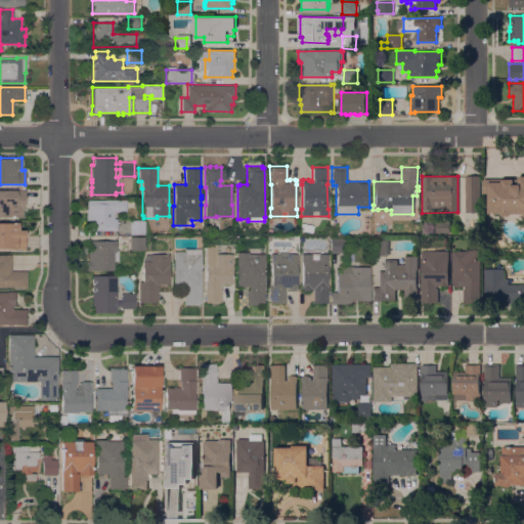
[(465,176),(479,176),(480,212),(465,213),(465,176)]
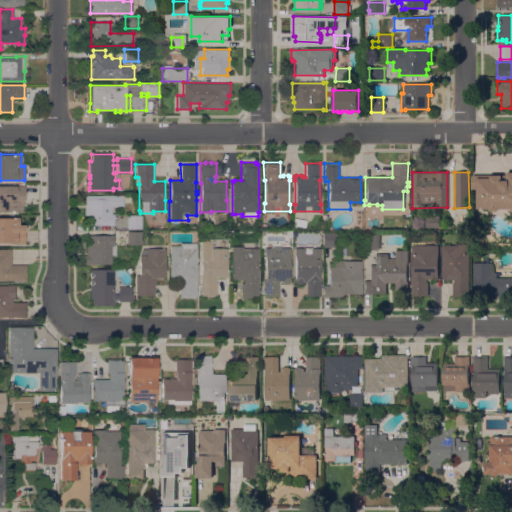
[(511,209),(499,209),(497,211),(491,211),(489,209),(477,209),(476,189),(471,189),(471,175),(506,175),(506,172),(511,172),(511,209)]
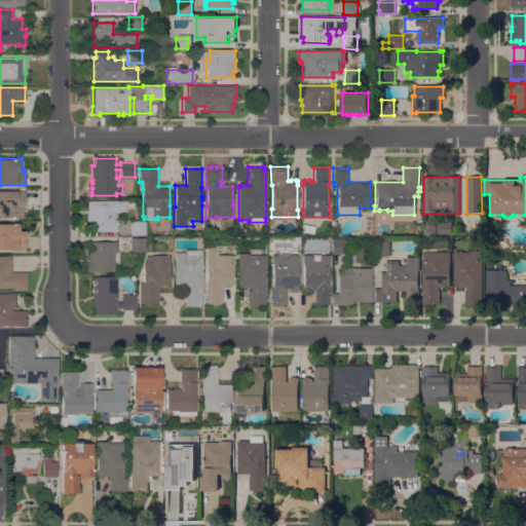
[(0,190),(25,190),(25,205),(23,205),(23,210),(23,217),(0,217),(0,190)]
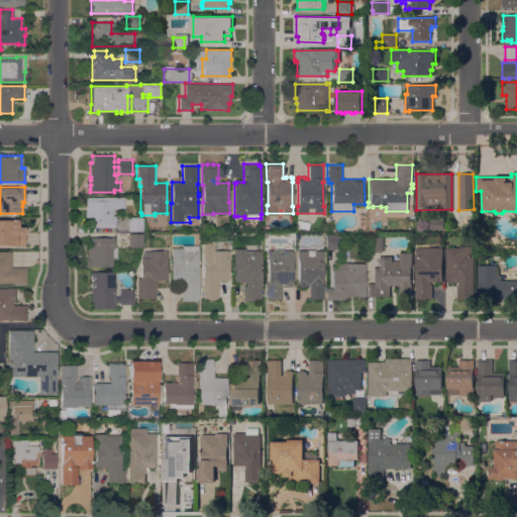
[(90,216),(85,216),(85,206),(86,206),(86,197),(124,197),(124,208),(112,208),(112,215),(115,215),(115,227),(90,227),(90,216)]
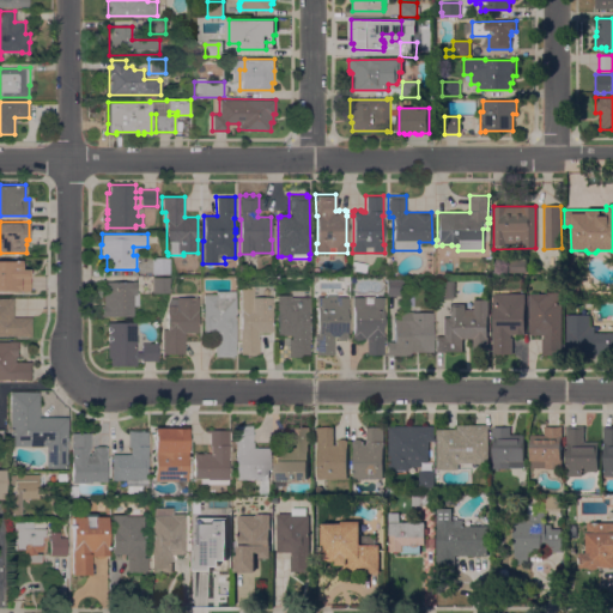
[(0,258),(24,258),(24,266),(29,266),(29,267),(31,267),(31,274),(29,274),(29,291),(0,291),(0,258)]
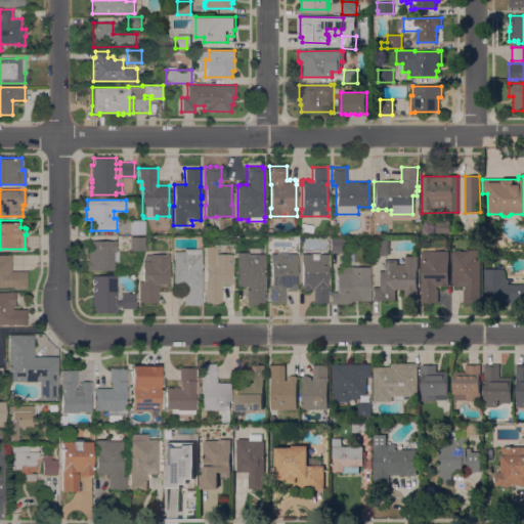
[(130,220),(144,220),(144,233),(129,233),(130,220)]
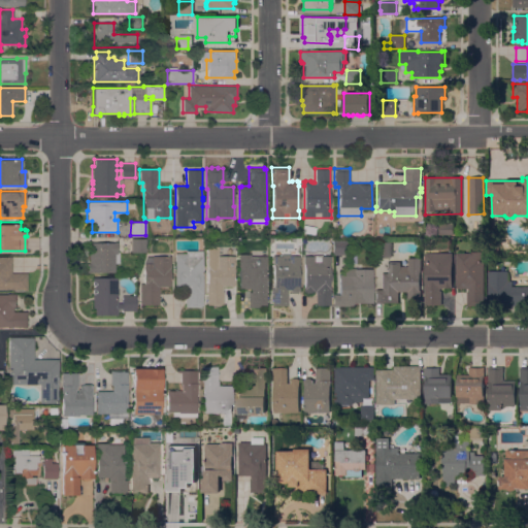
[(447,224),(447,223),(453,223),(453,235),(438,235),(438,224),(447,224)]
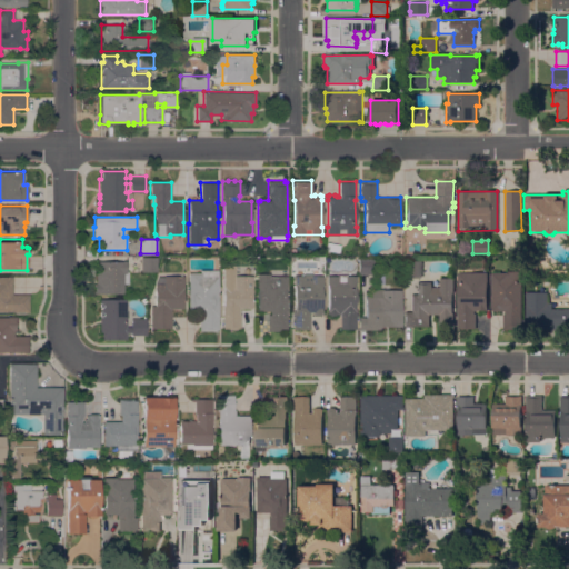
[(340,245),(339,252),(325,250),(327,242),(340,245)]
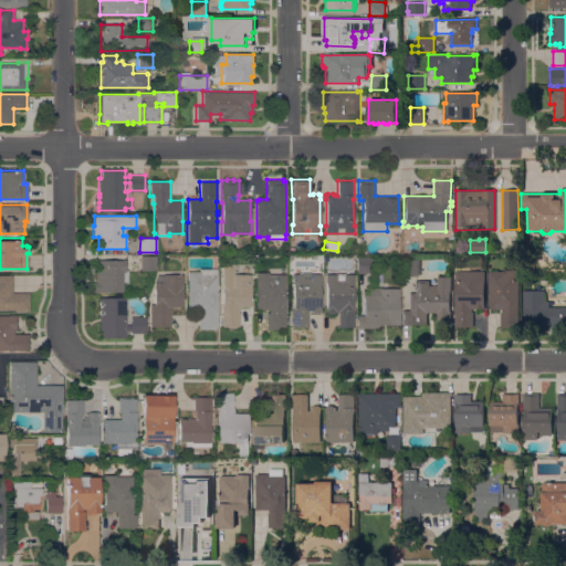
[(534,242),(534,268),(524,268),(524,242),(534,242)]
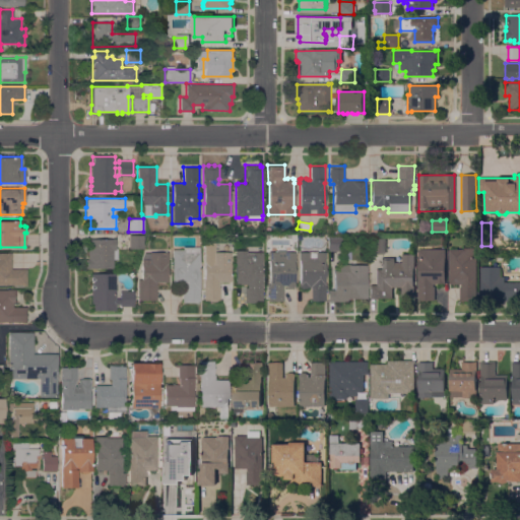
[(143,235),(143,248),(129,248),(129,235),(143,235)]
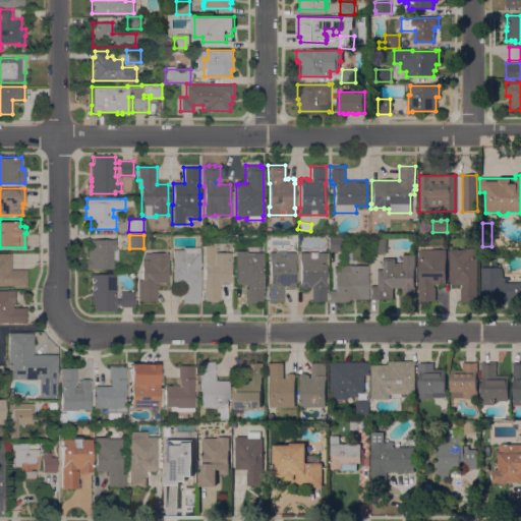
[(342,237),(342,250),(329,250),(328,237),(342,237)]
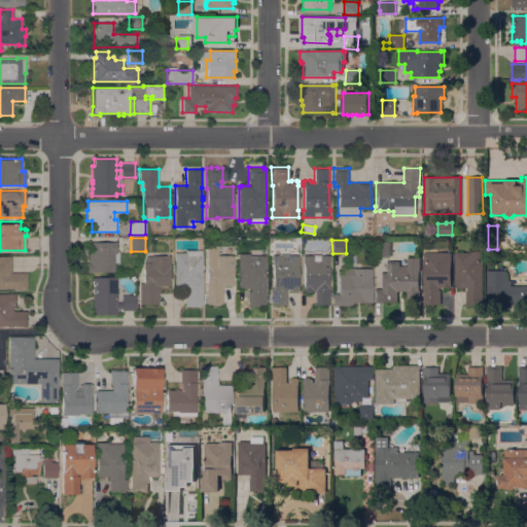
[(374,257),(374,241),(390,241),(390,257),(374,257)]
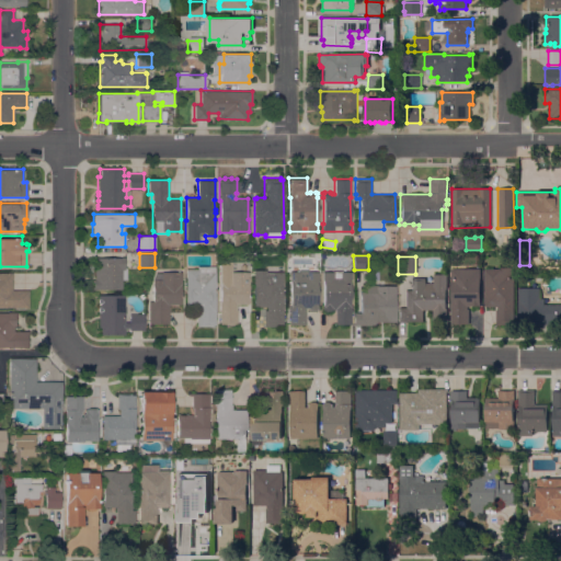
[(92,279),(94,279),(94,268),(98,268),(98,258),(124,258),(124,267),(126,267),(126,279),(122,279),(122,289),(92,289),(92,279)]
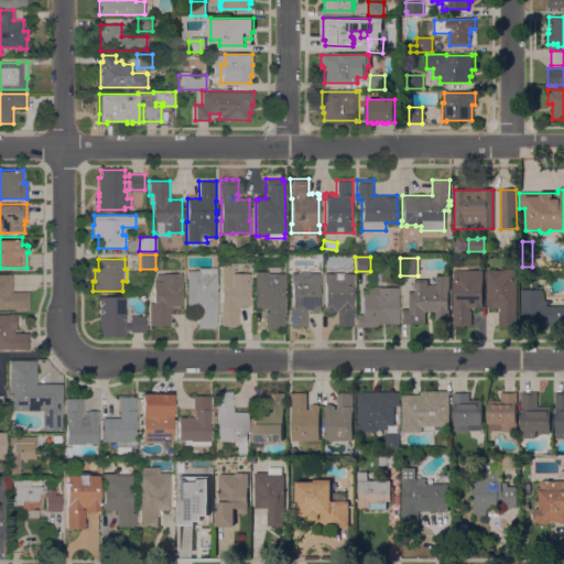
[(250,273),(250,305),(237,305),(237,311),(238,311),(238,326),(234,326),(234,327),(225,327),(225,326),(220,326),(220,303),(221,303),(221,262),(232,262),(232,273),(250,273)]
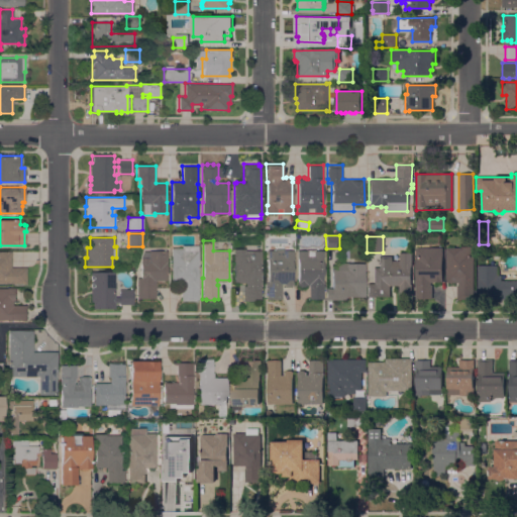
[(196,299),(196,300),(181,300),(181,286),(183,286),(183,283),(171,283),(171,248),(182,248),(182,245),(198,245),(198,299),(196,299)]
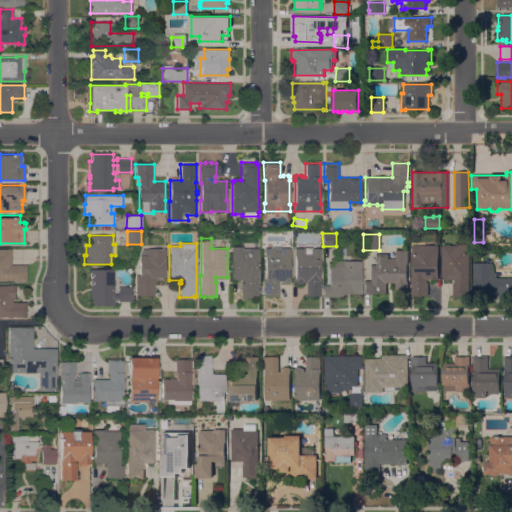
[(442,245),(456,245),(456,244),(467,244),(467,248),(469,248),(469,296),(452,296),(452,282),(454,282),(454,280),(442,280),(442,245)]
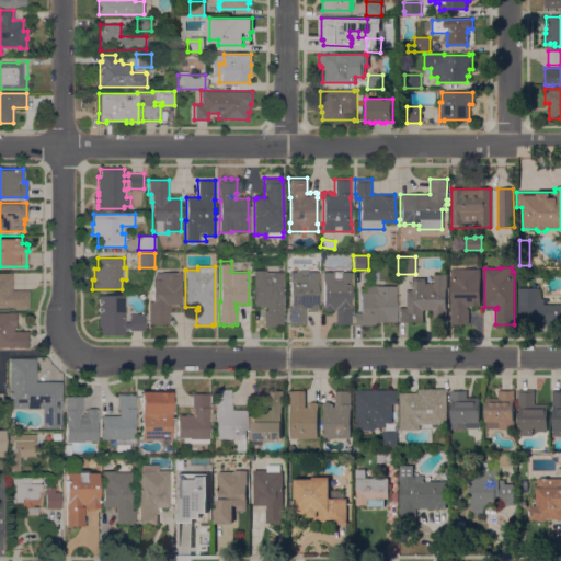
[(467,306),(467,309),(468,309),(468,324),(450,324),(450,308),(449,308),(449,304),(451,304),(451,277),(450,277),(450,268),(480,268),(480,306),(467,306)]
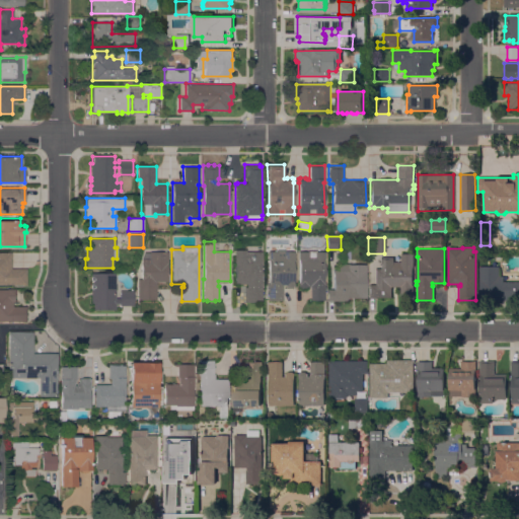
[(254,299),(254,302),(244,302),(244,287),(246,287),(246,284),(235,284),(235,263),(234,263),(234,249),(246,249),(246,251),(262,251),(262,299),(254,299)]
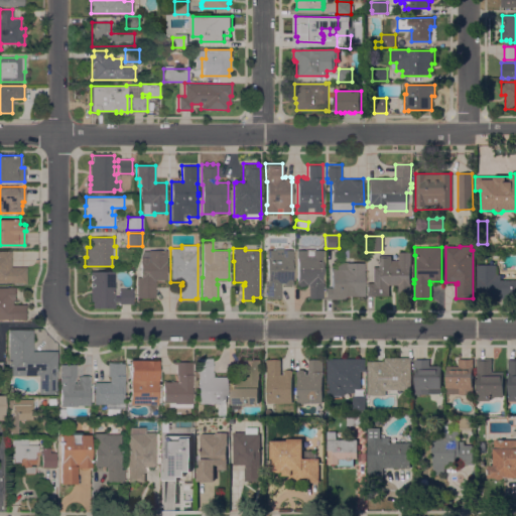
[(266,281),(267,281),(267,258),(266,258),(266,250),(274,250),(274,248),(283,248),(283,250),(292,250),(292,259),(291,259),(291,281),(292,281),(292,284),(290,284),(290,286),(285,286),(285,284),(283,284),(283,283),(281,283),(281,298),(266,298),(266,281)]
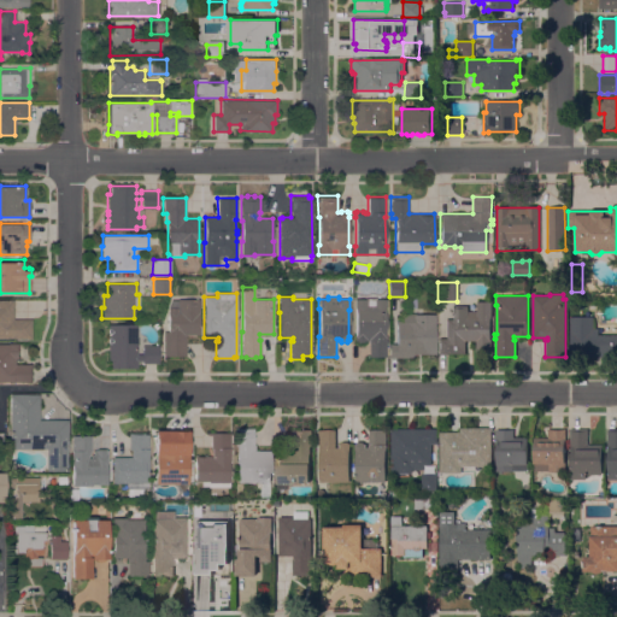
[(365,299),(365,298),(376,298),(386,298),(386,307),(385,309),(385,335),(386,335),(386,356),(369,357),(368,340),(363,340),(363,342),(357,342),(357,341),(354,341),(354,335),(356,335),(356,307),(354,307),(354,299),(365,299)]
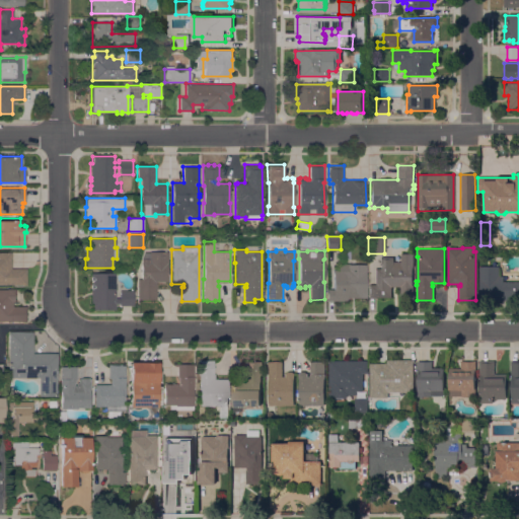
[(0,251),(11,251),(11,269),(26,269),(26,284),(0,284),(0,251)]
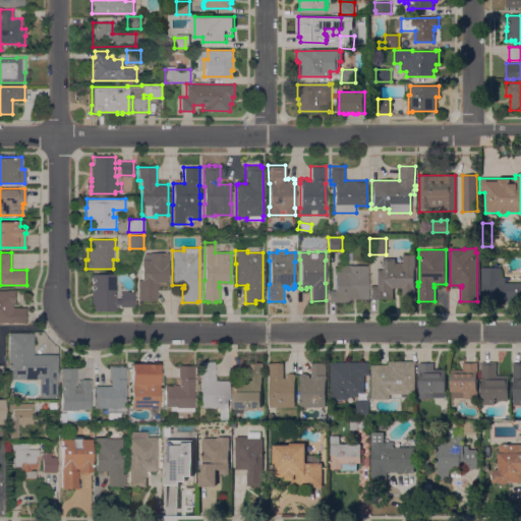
[(137,301),(137,280),(141,280),(141,259),(145,252),(150,252),(169,252),(169,264),(168,264),(168,282),(157,282),(157,300),(137,301)]
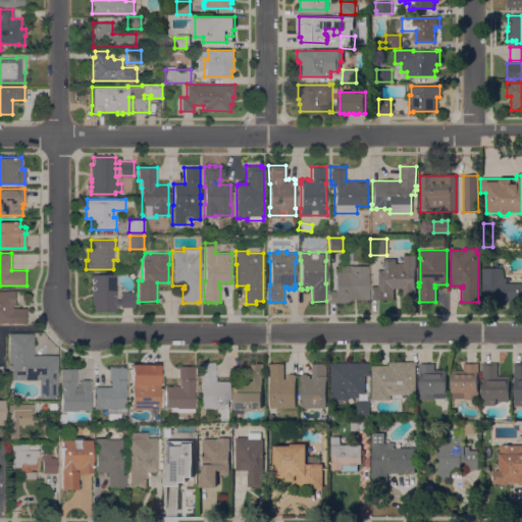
[(371,285),(377,285),(377,269),(381,269),(381,259),(396,259),(396,263),(404,264),(404,255),(416,255),(415,269),(414,269),(414,288),(416,288),(415,299),(403,299),(403,289),(394,289),(394,300),(385,300),(385,299),(380,299),(380,300),(371,300),(371,285)]
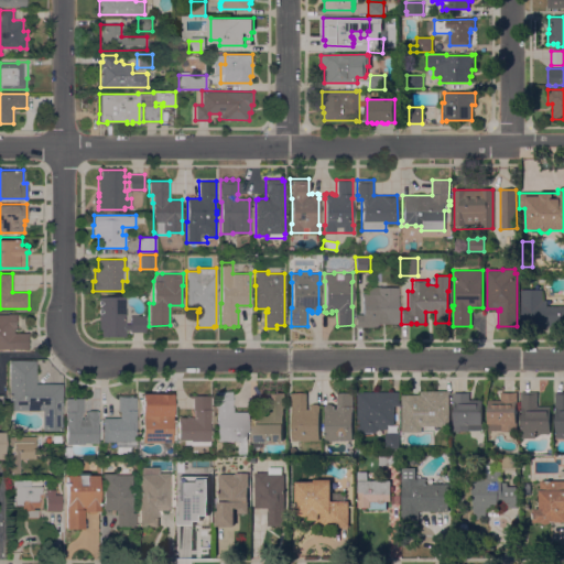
[(355,314),(362,314),(361,293),(367,293),(367,286),(379,286),(379,288),(397,286),(398,323),(377,323),(377,326),(356,326),(355,314)]
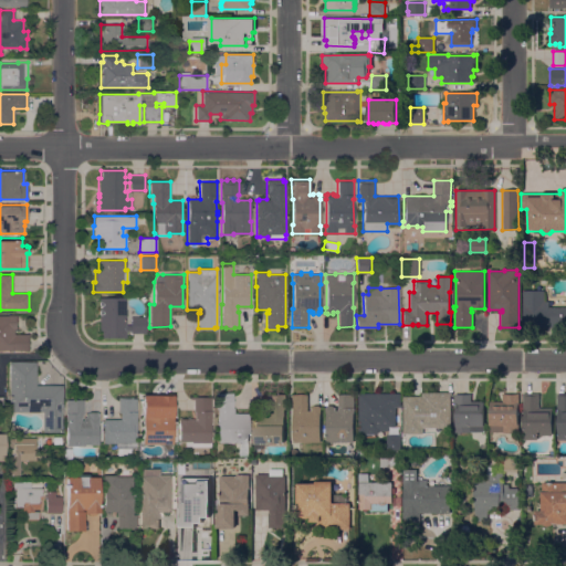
[(544,291),(543,302),(548,302),(548,303),(565,303),(565,327),(522,327),(523,291),(544,291)]
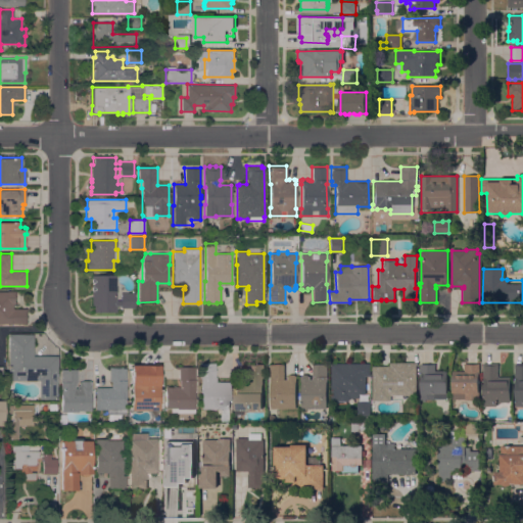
[(91,275),(115,275),(115,300),(121,300),(121,292),(134,292),(134,307),(121,307),(121,305),(115,305),(115,312),(94,312),(94,304),(91,304),(91,275)]
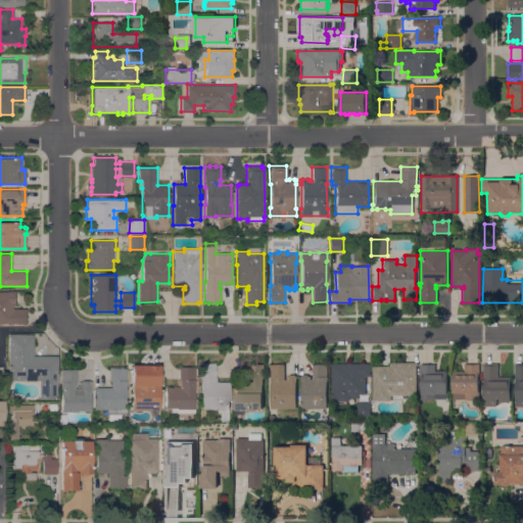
[(26,324),(7,324),(3,325),(3,324),(0,324),(0,291),(14,291),(14,304),(12,304),(12,308),(26,308),(26,324)]
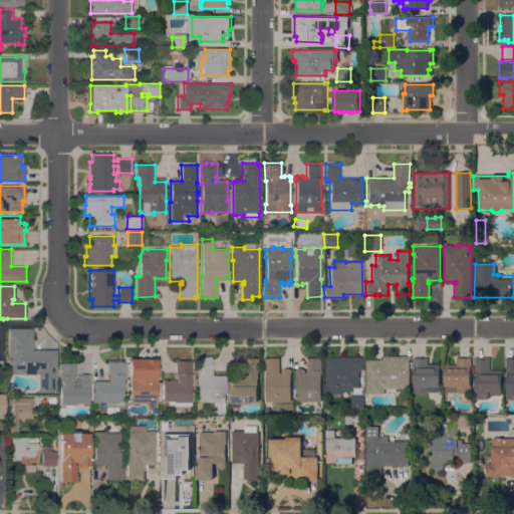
[(8,373),(8,329),(32,329),(32,349),(55,349),(55,392),(39,392),(39,373),(8,373)]
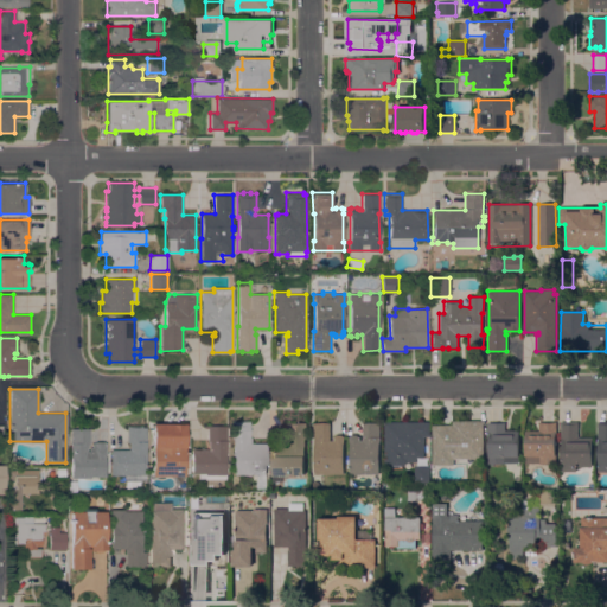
[(266,489),(257,489),(257,474),(234,474),(234,446),(232,446),(232,439),(231,439),(231,421),(249,421),(249,438),(250,438),(250,443),(266,443),(266,489)]
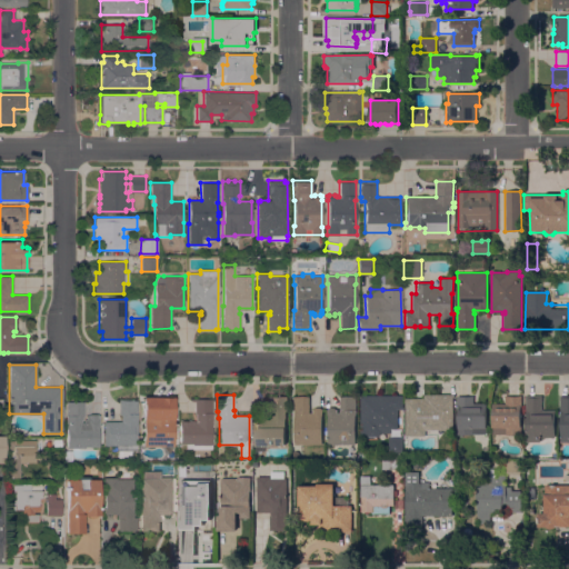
[(405,398),(425,398),(425,395),(455,395),(455,397),(453,397),(453,430),(451,430),(451,436),(405,437),(405,398)]
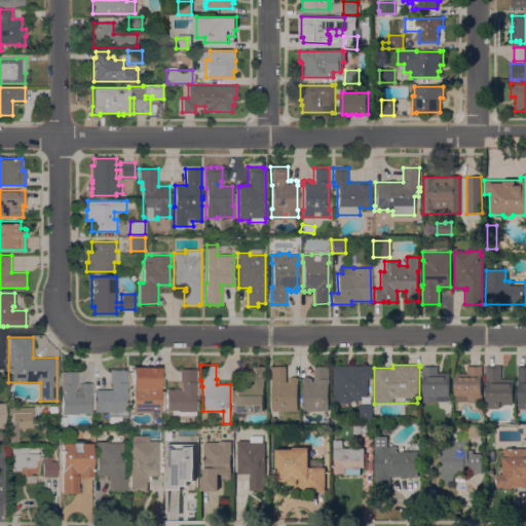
[(350,404),(344,404),(344,405),(338,405),(338,404),(334,404),(334,401),(333,401),(333,366),(372,366),(372,379),(368,379),(368,397),(361,397),(361,401),(350,401),(350,404)]
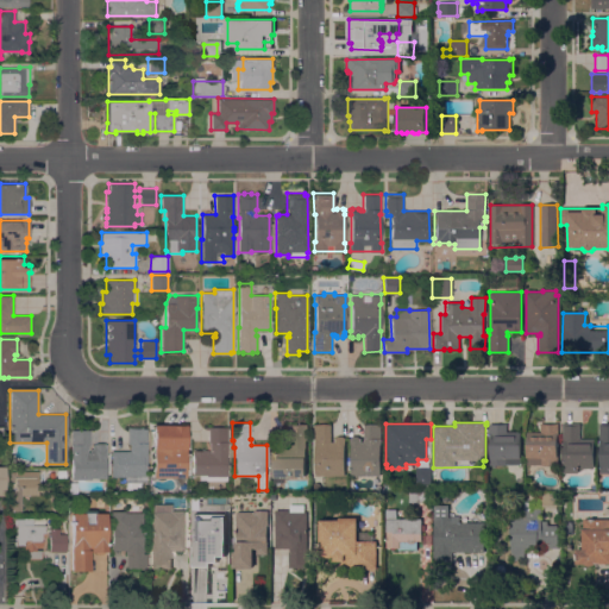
[(490,453),(489,453),(489,450),(490,450),(490,446),(489,446),(489,444),(490,444),(490,435),(489,435),(489,424),(507,424),(507,432),(520,432),(520,465),(506,465),(506,466),(489,466),(489,456),(490,456),(490,453)]
